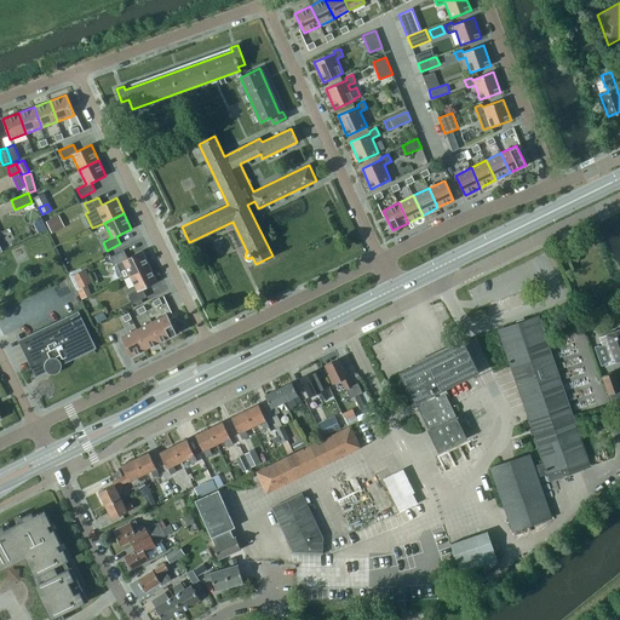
[(52,218),(46,222),(52,234),(58,230),(52,218)]
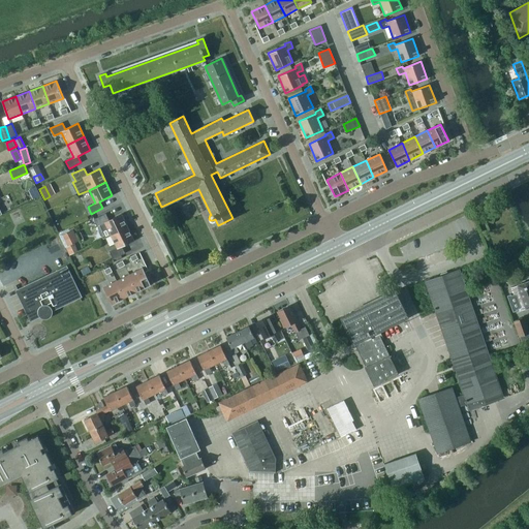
[(105,213),(93,219),(97,226),(103,239),(111,236),(127,227),(121,214),(109,220),(105,213)]
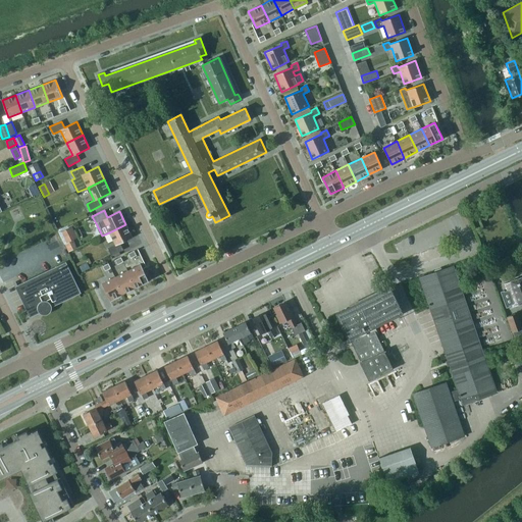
[(115,245),(108,249),(111,256),(123,250),(120,244),(133,238),(125,224),(109,232),(115,245)]
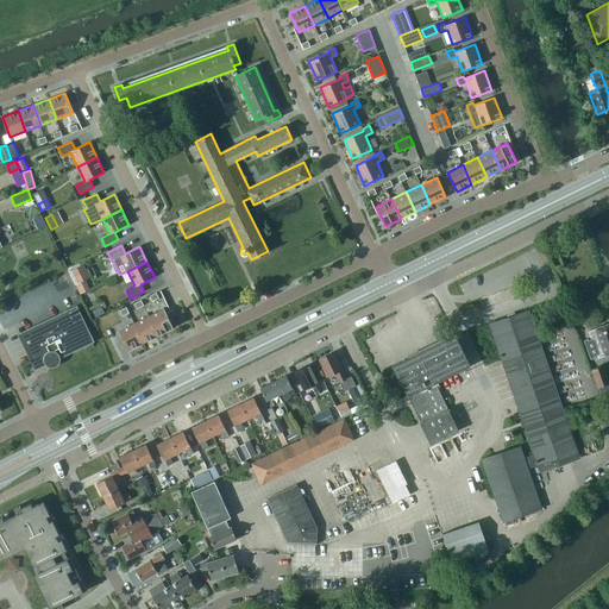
[(87,274),(82,265),(70,271),(77,284),(86,280),(85,275),(87,274)]
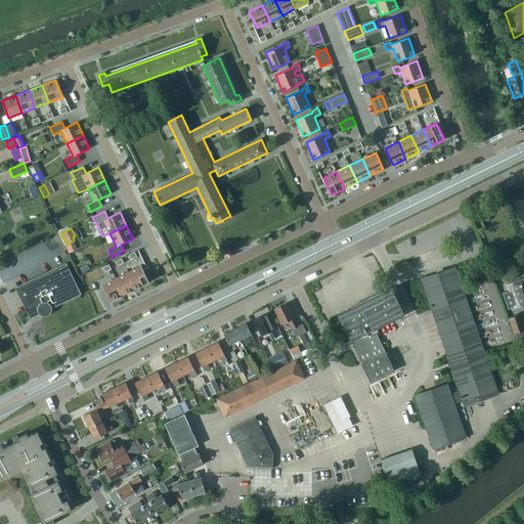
[(83,272),(89,269),(86,263),(80,267),(83,272)]
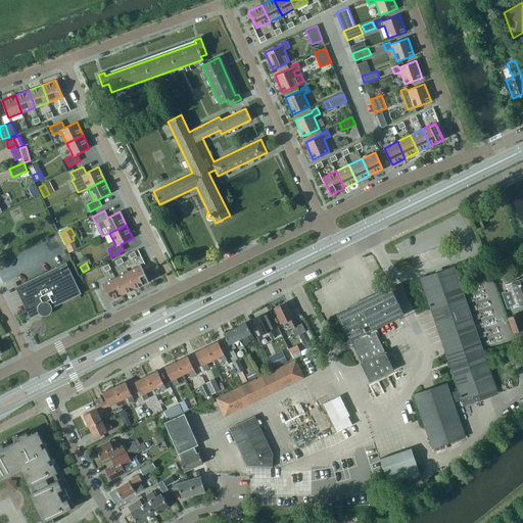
[(30,305),(37,307),(38,311),(40,314),(43,315),(46,315),(49,314),(51,311),(52,307),(51,304),(78,292),(64,265),(29,282),(17,287),(28,308),(30,307),(30,305)]
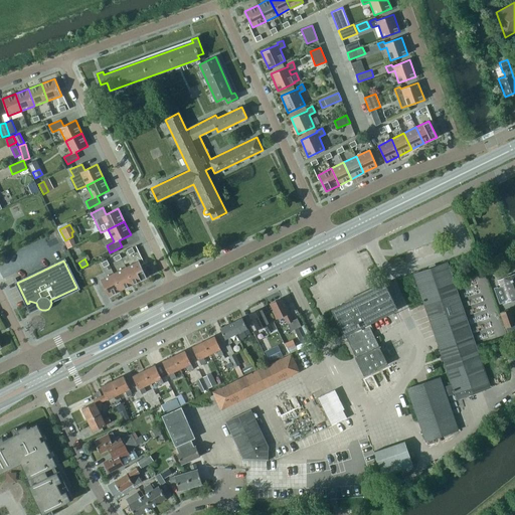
[(139,261),(126,268),(134,284),(147,277),(139,261)]
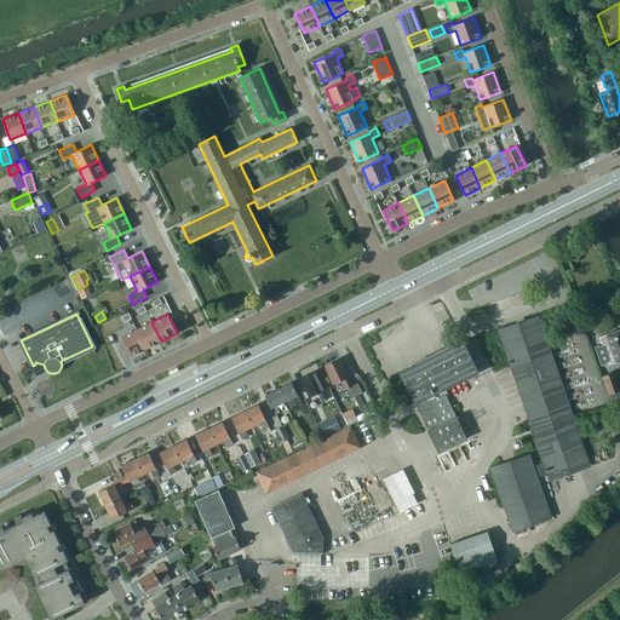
[(528,454),(491,468),(512,532),(551,518),(537,477),(547,474),(550,480),(589,466),(586,460),(575,424),(537,316),(499,329),(520,388),(517,388),(530,428),(532,428),(544,461),(533,466),(528,454)]
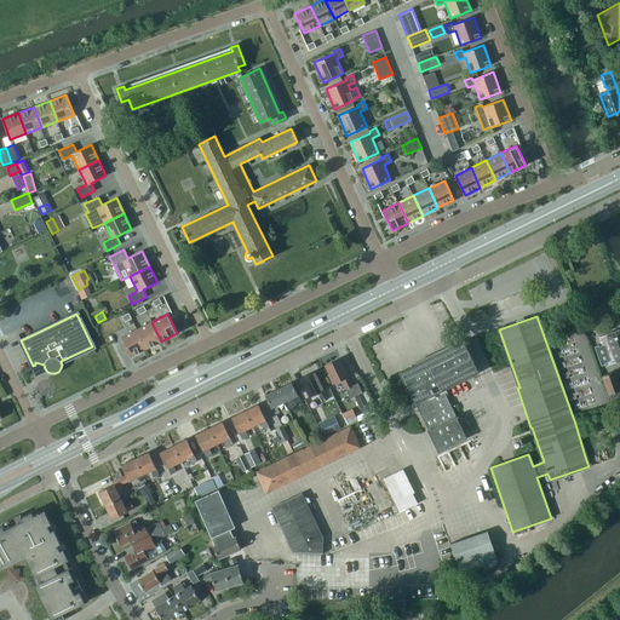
[(151,322),(137,329),(147,349),(161,342),(151,322)]
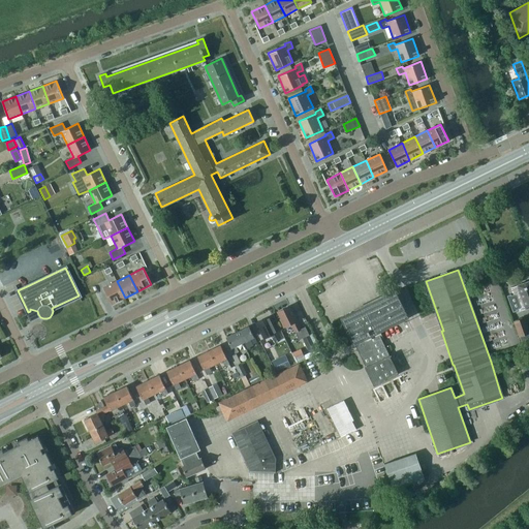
[(528,280),(510,287),(512,293),(507,296),(512,312),(519,310),(519,311),(528,307),(528,280)]
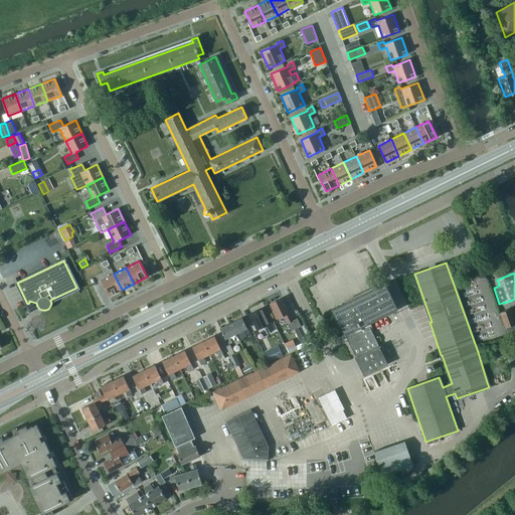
[(122,290),(114,274),(101,280),(109,296),(122,290)]
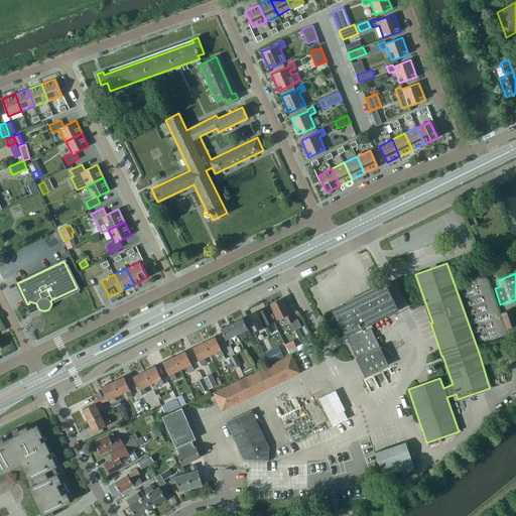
[(385,283),(332,309),(345,337),(346,336),(356,358),(355,358),(364,376),(389,365),(380,346),(379,347),(369,325),(398,310),(385,283)]
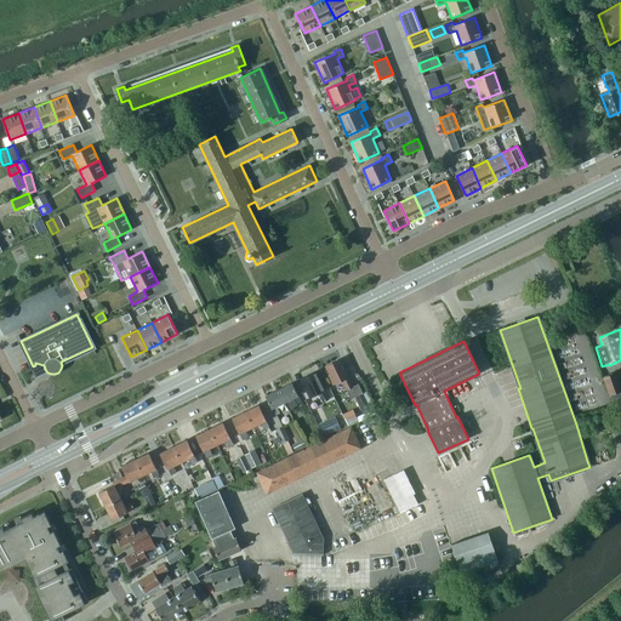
[(332,385),(335,383),(336,385),(341,382),(341,380),(342,380),(347,391),(353,387),(348,377),(349,376),(346,368),(343,368),(340,360),(325,366),(330,375),(328,376),(332,385)]
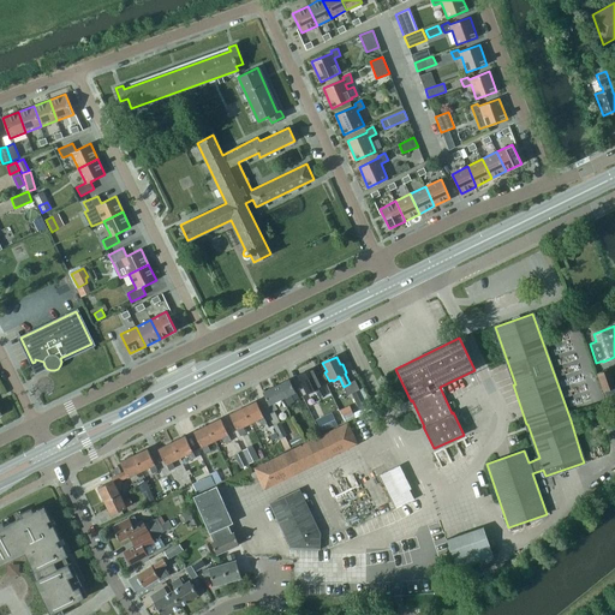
[(315,389),(318,398),(326,395),(321,387),(312,368),(298,375),(308,394),(315,389)]
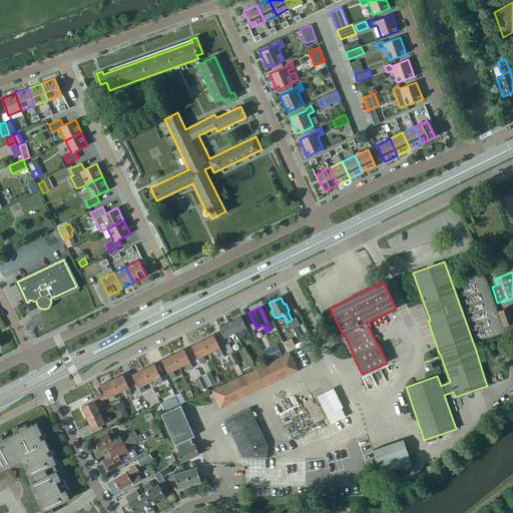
[(498,312),(503,326),(512,323),(512,321),(508,308),(498,312)]
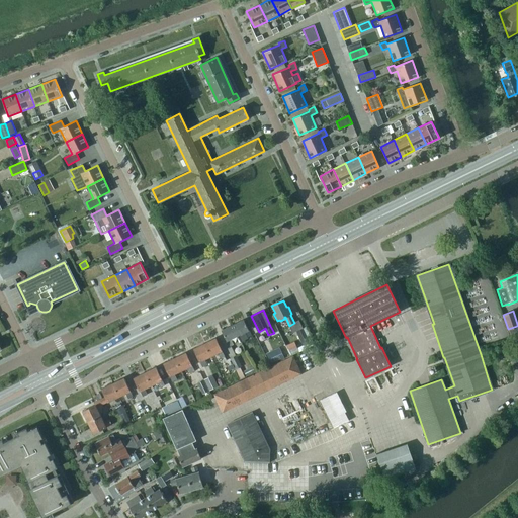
[(247,337),(251,335),(243,320),(232,325),(237,335),(239,335),(242,341),(247,338),(247,337)]
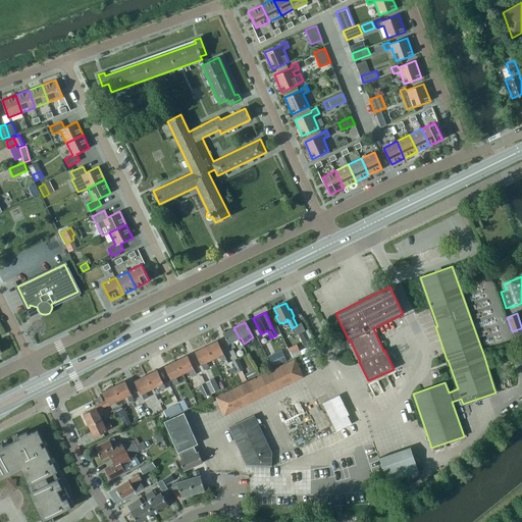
[(231,342),(239,337),(233,327),(222,333),(230,349),(235,347),(231,342)]
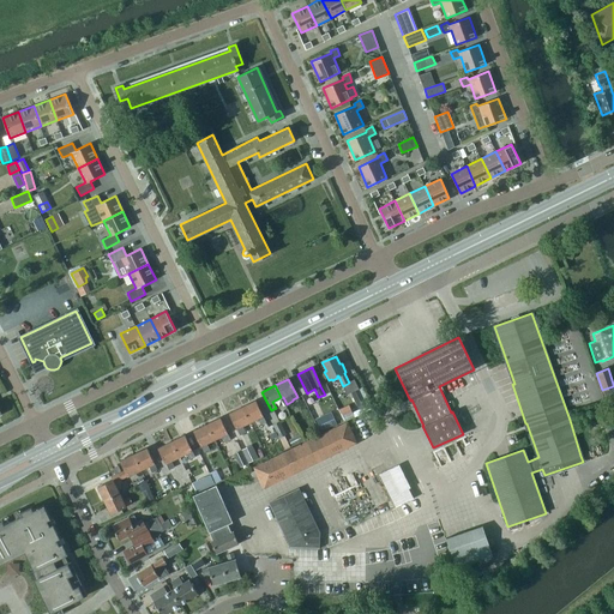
[(350,392),(356,403),(359,409),(367,405),(359,389),(350,392)]
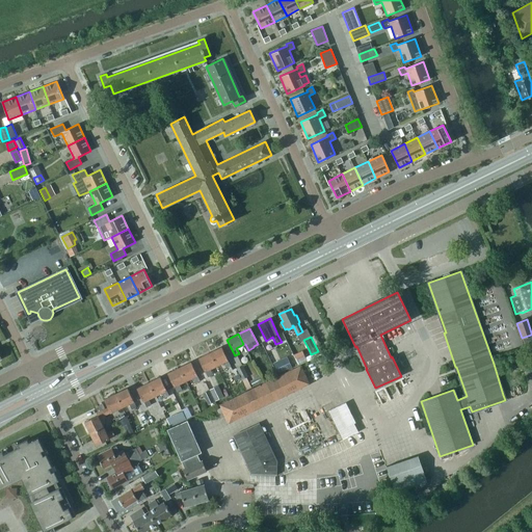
[(221,346),(209,352),(216,366),(222,363),(225,368),(230,366),(227,361),(228,360),(221,346)]
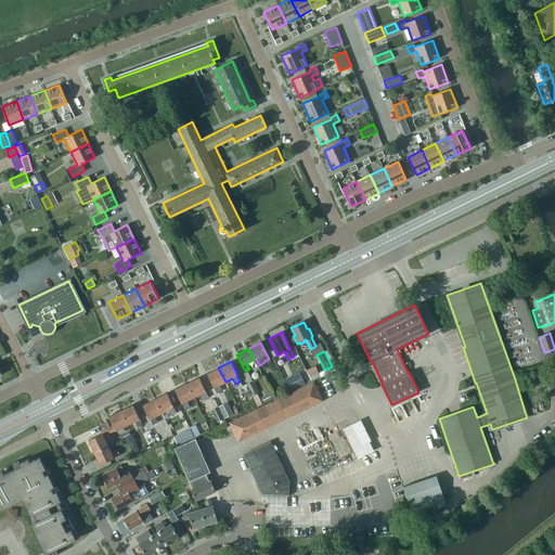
[(218,385),(226,382),(218,368),(206,373),(214,388),(214,387),(217,394),(221,391),(218,385)]
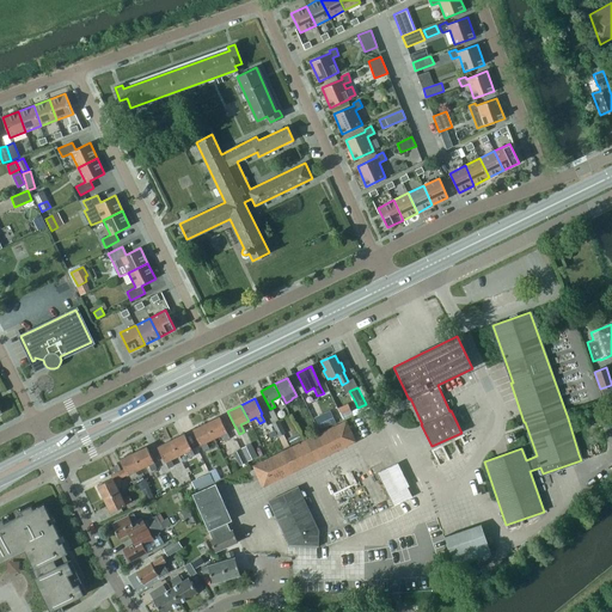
[(320,430),(336,423),(329,410),(314,417),(320,430)]
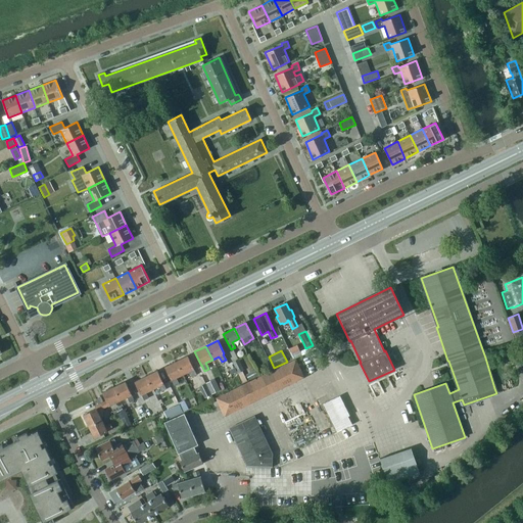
[(187,355),(176,361),(182,375),(189,372),(191,377),(195,375),(193,369),(187,355)]
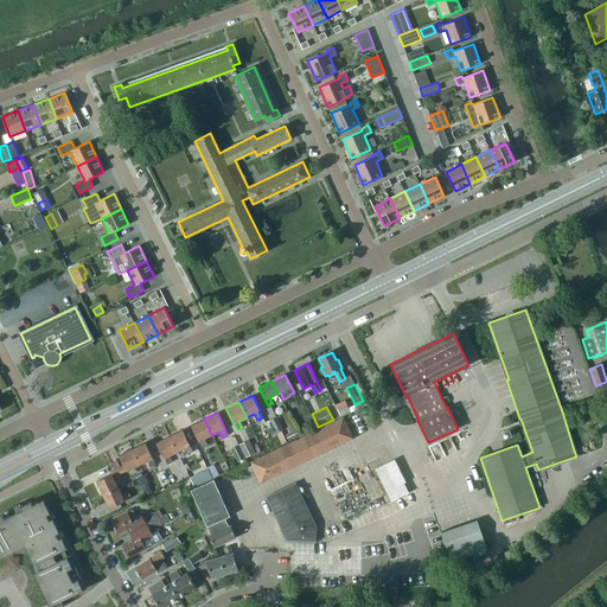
[(269,420),(275,430),(275,433),(282,429),(276,416),(269,420)]
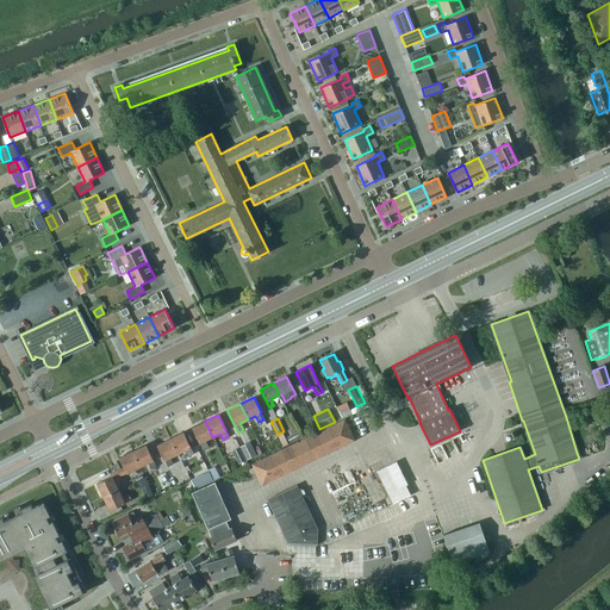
[(205,441),(212,437),(205,421),(192,428),(199,443),(203,449),(207,447),(205,441)]
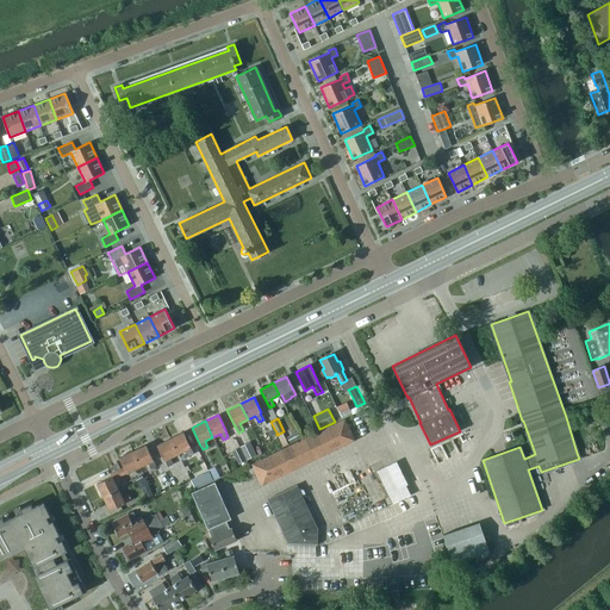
[(344,421),(253,465),(262,484),(353,440),(344,421)]
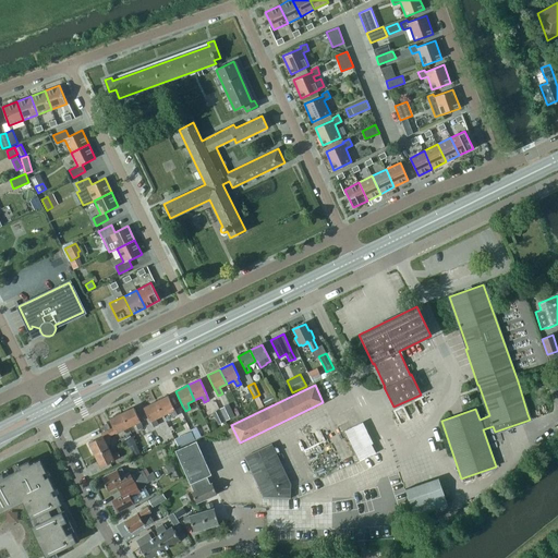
[(253,396),(247,387),(241,390),(245,400),(253,396)]
